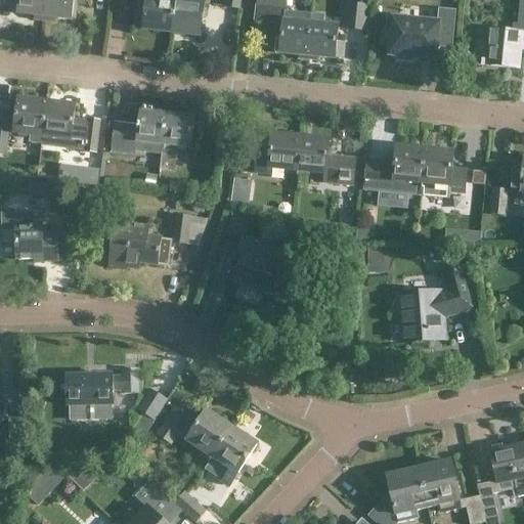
[(16,0),(15,10),(18,10),(18,14),(35,16),(44,18),(46,0),(16,0)]
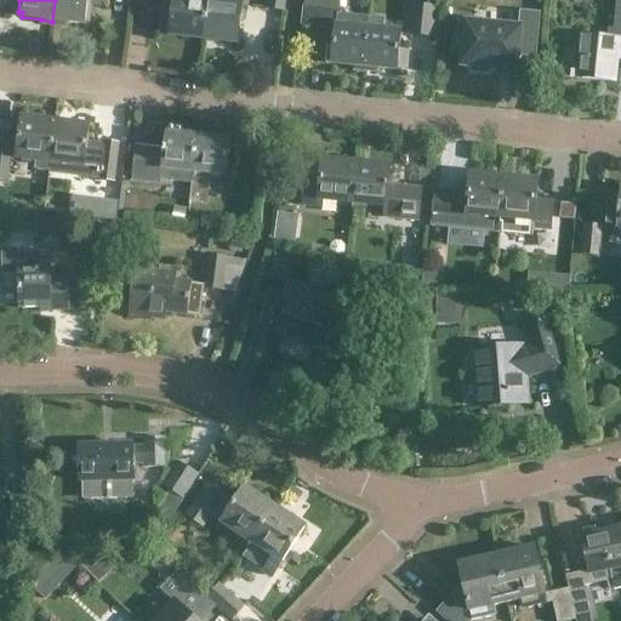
[(55,0),(52,22),(66,23),(66,22),(85,24),(85,21),(89,21),(91,5),(101,6),(101,0),(55,0)]
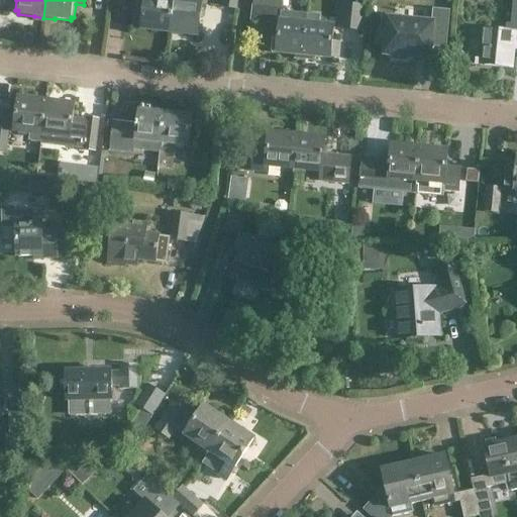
[(174,0),(145,0),(144,9),(135,8),(133,27),(142,28),(142,29),(170,32),(174,0)]
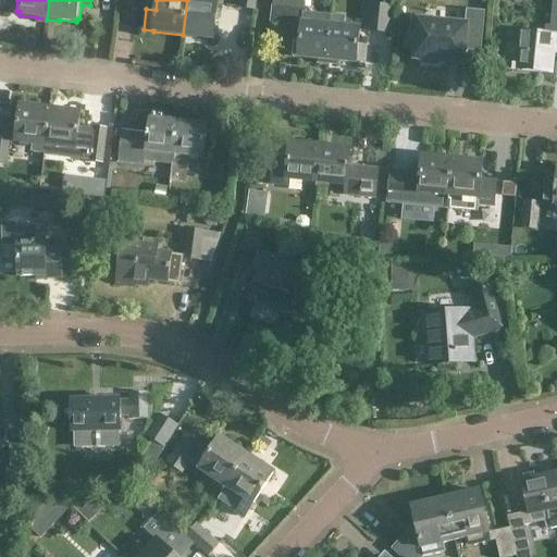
[(187,0),(183,35),(213,39),(218,3),(206,2),(206,0),(187,0)]
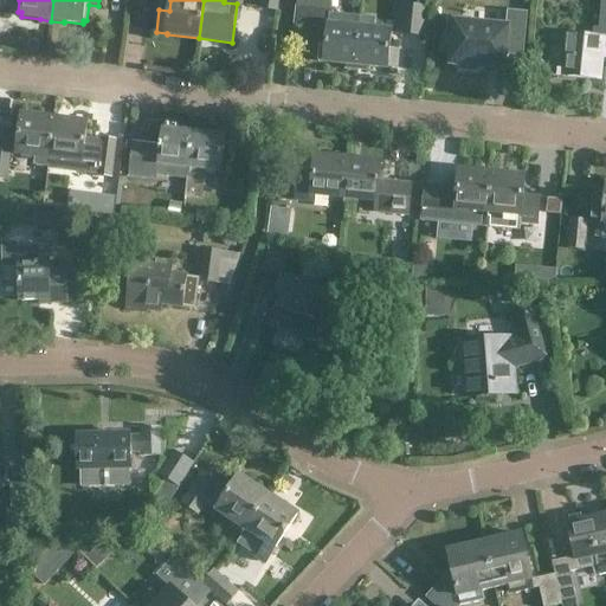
[(278,0),(260,0),(260,10),(277,11),(278,0)]
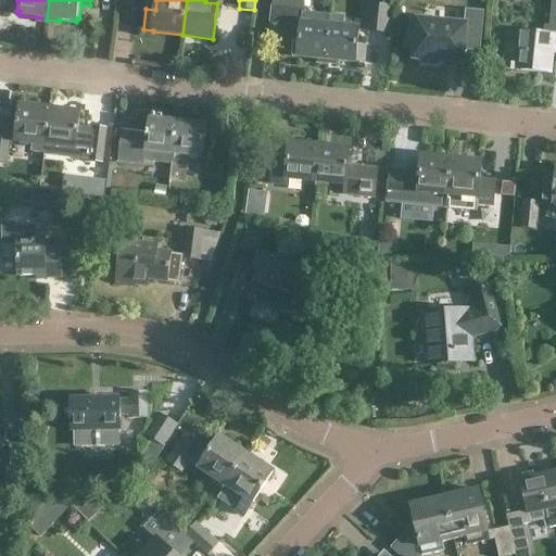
[(274,0),(273,8),(272,23),(301,26),(299,41),(293,41),(291,57),(327,60),(331,15),(300,12),(301,0),(274,0)]
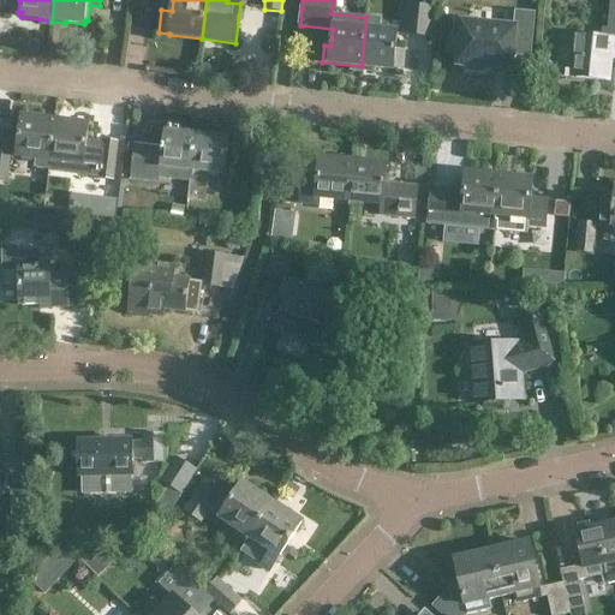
[(434,9),(406,6),(402,34),(431,36),(434,9)]
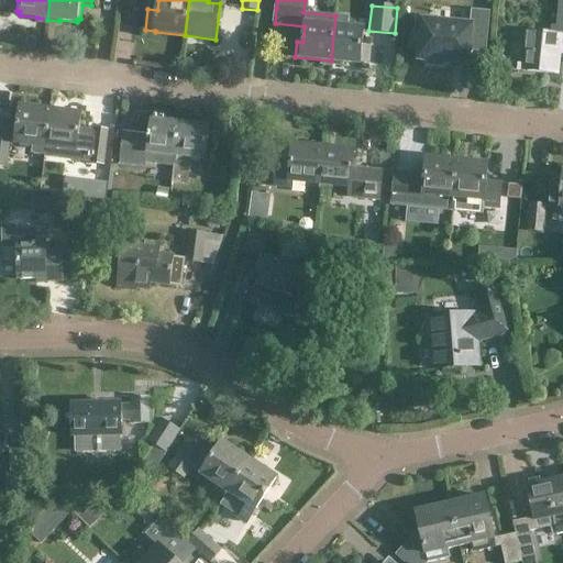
[(423,21),(419,61),(427,61),(427,65),(443,66),(443,63),(468,65),(470,51),(485,52),(489,12),(472,11),(471,25),(423,21)]
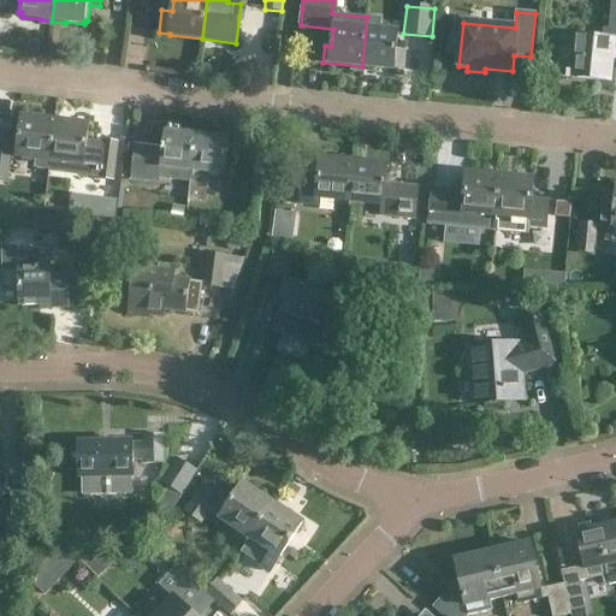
[(380,30),(381,18),(367,17),(362,66),(403,70),(406,51),(396,49),(398,31),(380,30)]
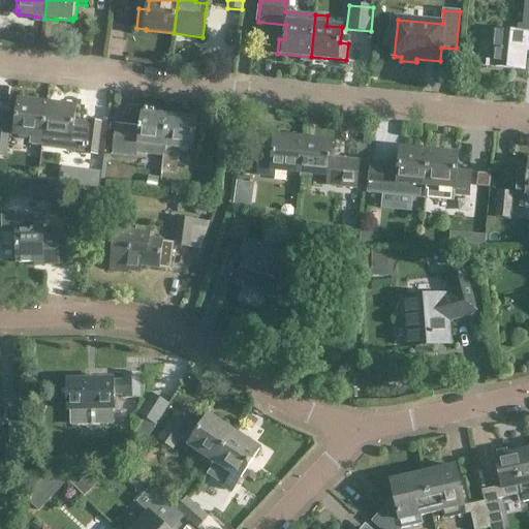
[(524,69),(528,34),(494,30),(493,43),(480,42),(477,65),(524,69)]
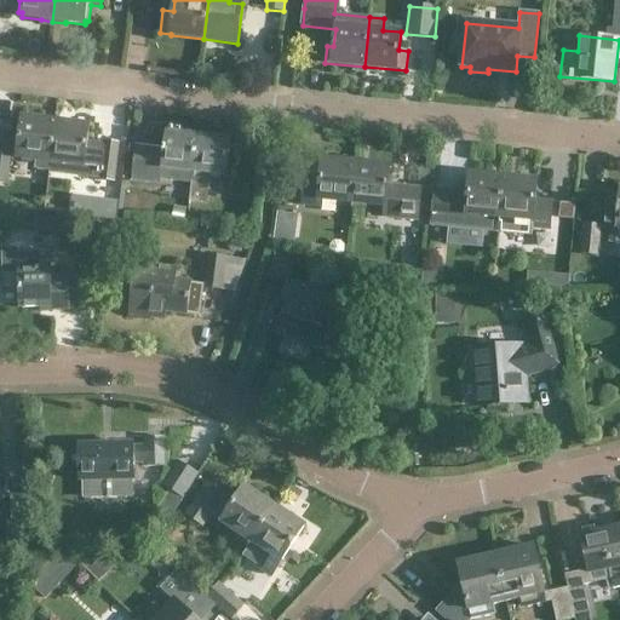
[(22,118),(19,139),(12,138),(13,135),(0,133),(0,181),(7,183),(11,156),(35,160),(34,170),(49,172),(55,124),(46,124),(45,121),(41,120),(41,116),(27,115),(27,119),(22,118)]
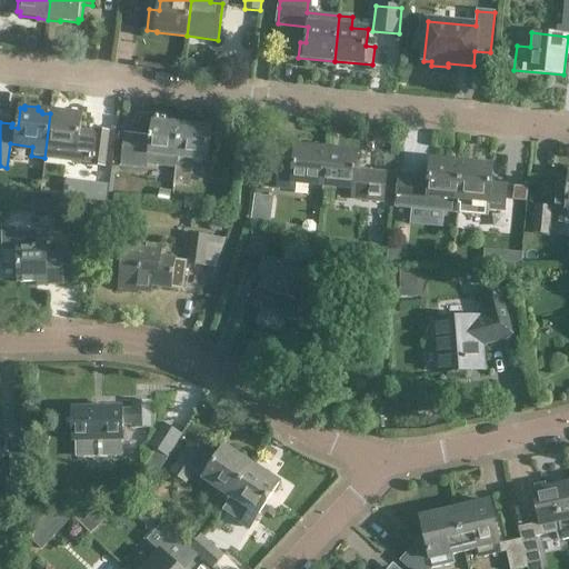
[(61,113),(60,115),(50,113),(45,158),(59,159),(60,150),(92,155),(91,163),(105,165),(109,133),(80,130),(82,116),(78,116),(79,112),(65,110),(65,113),(61,113)]
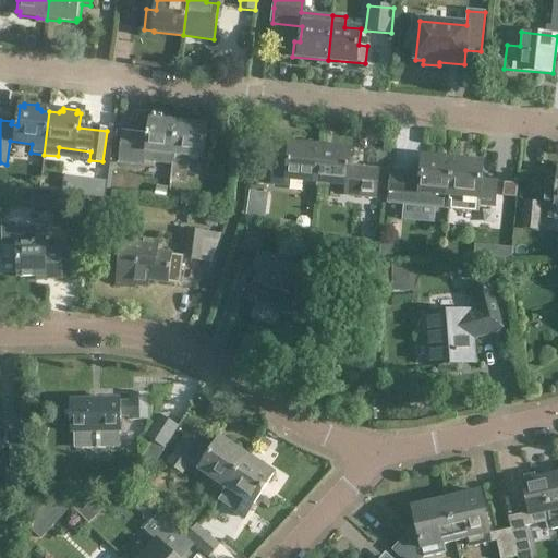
[(172,165),(178,122),(149,119),(147,134),(122,131),(118,162),(144,166),(144,161),(172,165)]
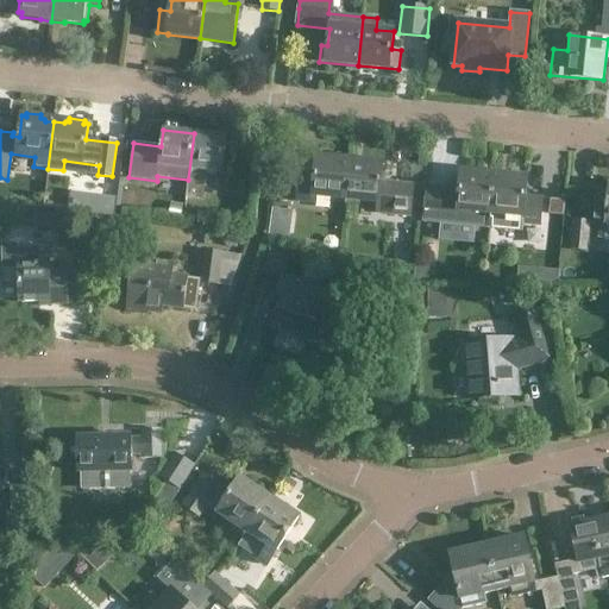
[(188,180),(183,220),(195,221),(200,186),(205,186),(207,171),(221,173),(225,138),(194,133),(188,180)]
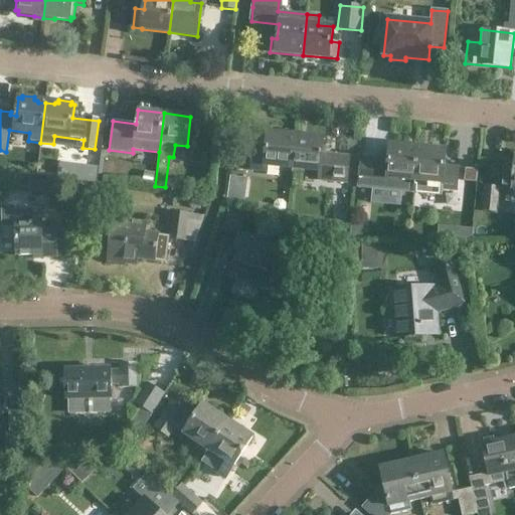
[(281,168),(281,170),(293,171),(296,136),(282,134),(282,132),(273,131),(273,133),(269,133),(267,149),(252,148),(250,170),(266,171),(266,166),(281,168)]
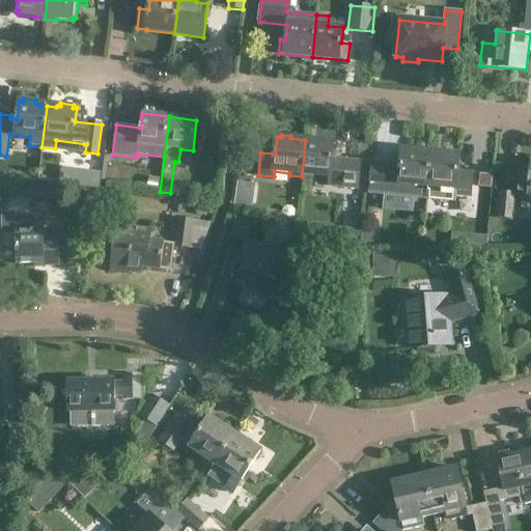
[(320,139),(319,141),(305,140),(302,176),(313,177),(313,175),(330,176),(329,186),(358,188),(360,162),(332,160),(334,142),(330,142),(330,140),(320,139)]
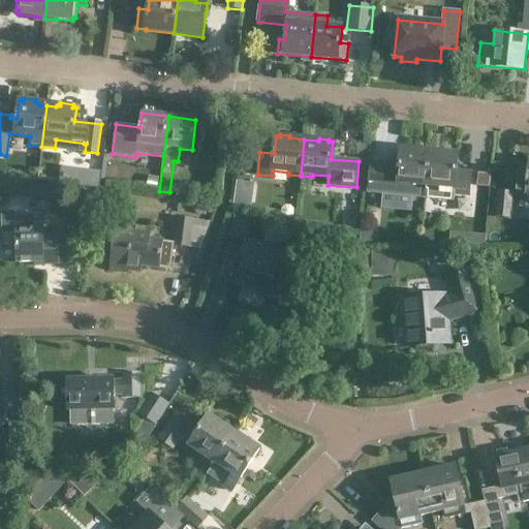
[(368,192),(426,198),(430,152),(401,149),(400,165),(371,162),(368,192)]
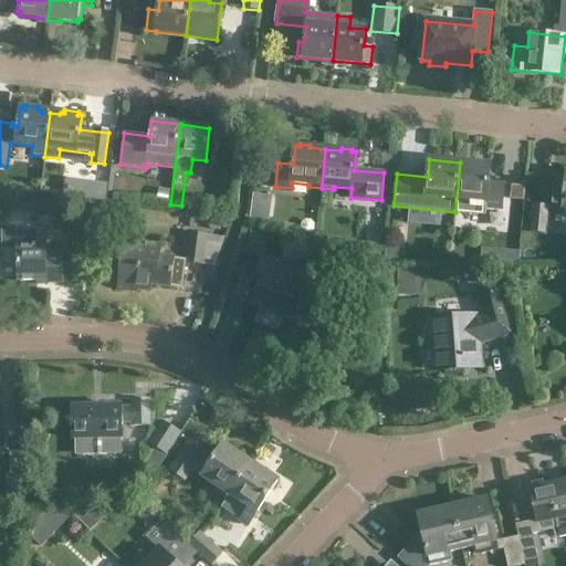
[(491,165),(460,163),(456,212),(485,215),(486,208),(502,209),(504,185),(489,182),(491,165)]
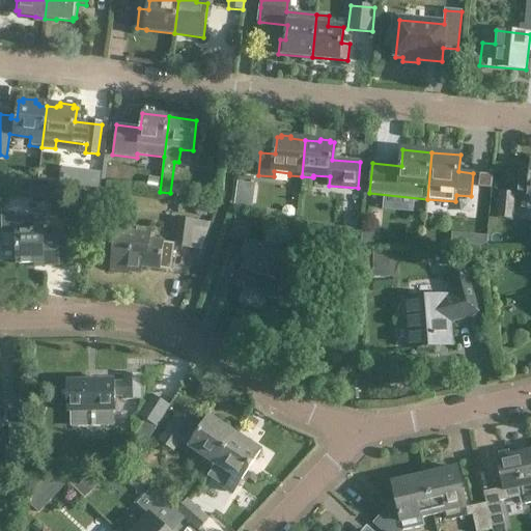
[(520,165),(518,189),(522,189),(521,194),(523,195),(522,207),(530,207),(530,162),(530,166),(520,165)]
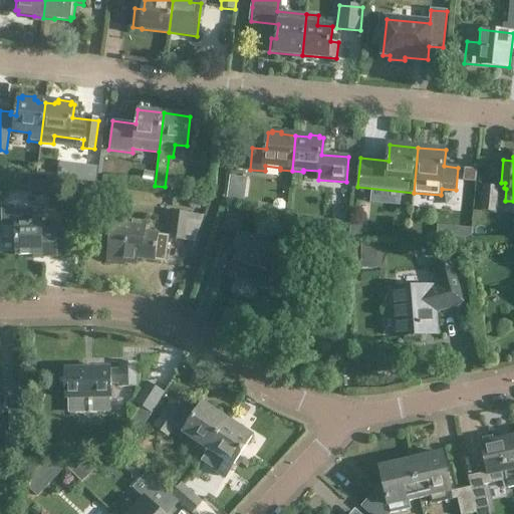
[(32,180),(30,191),(46,194),(48,182),(32,180)]
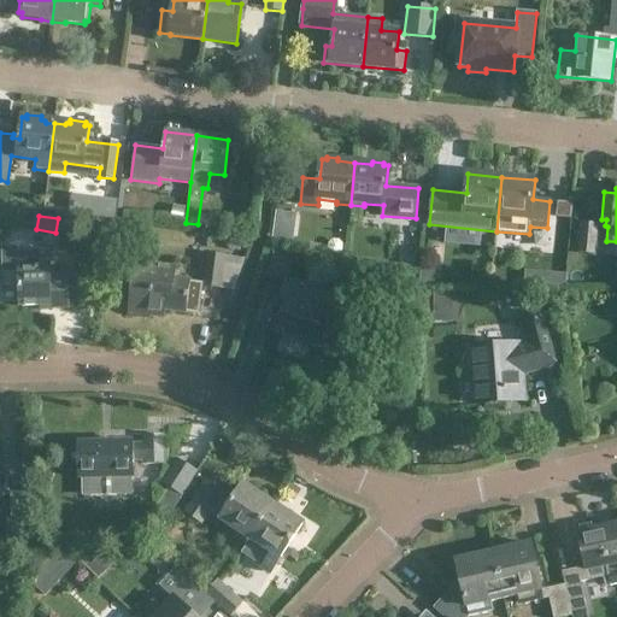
[(579,253),(594,254),(598,224),(581,223),(579,253)]
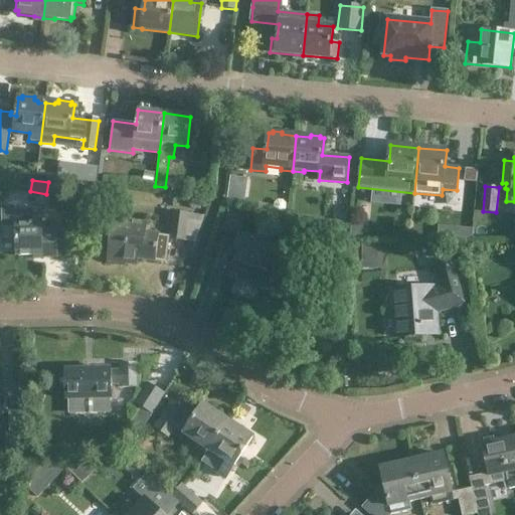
[(222,228),(235,232),(242,211),(229,207),(222,228)]
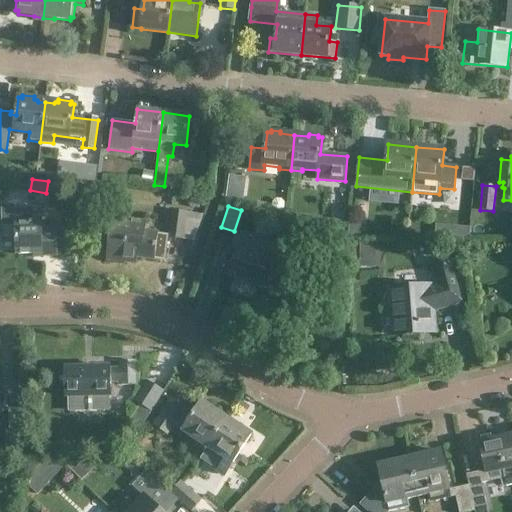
[(2,209),(3,225),(16,225),(16,237),(13,237),(14,251),(17,251),(17,254),(40,253),(40,255),(57,255),(56,227),(42,227),(41,208),(2,209)]
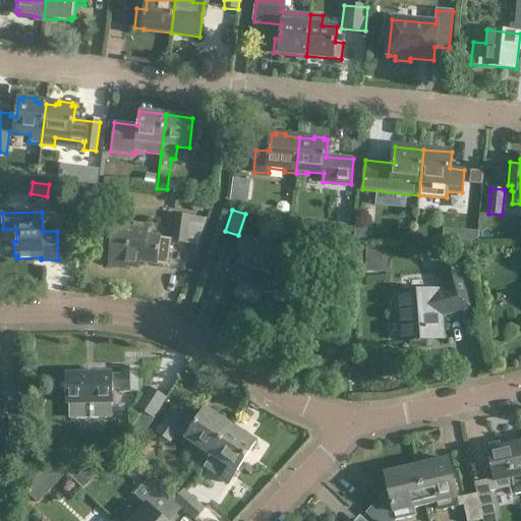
[(176,215),(172,241),(186,243),(189,217),(176,215)]
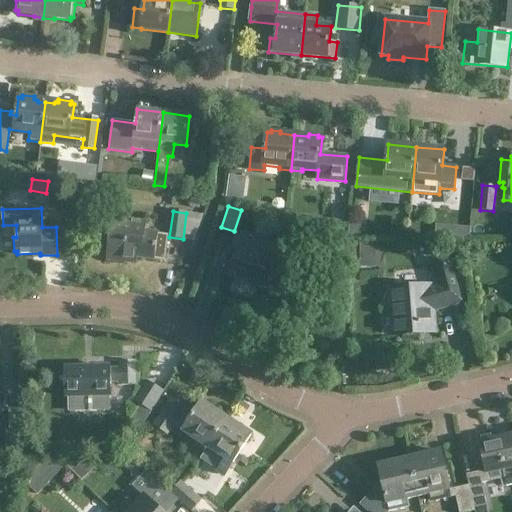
[(111,228),(107,259),(125,261),(126,257),(136,258),(136,256),(154,259),(156,246),(166,247),(168,236),(147,233),(149,219),(113,214),(111,228)]
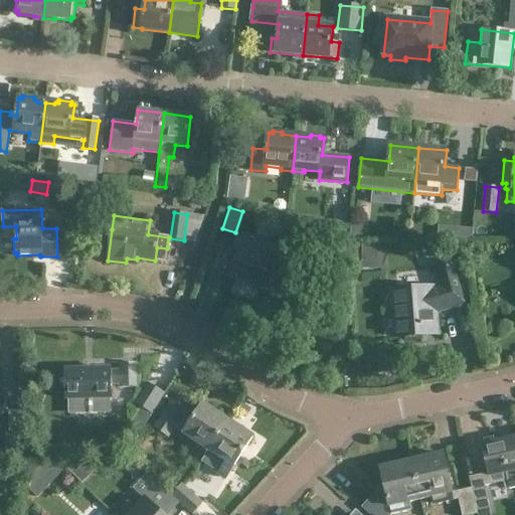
[(350,225),(349,236),(361,237),(362,226),(350,225)]
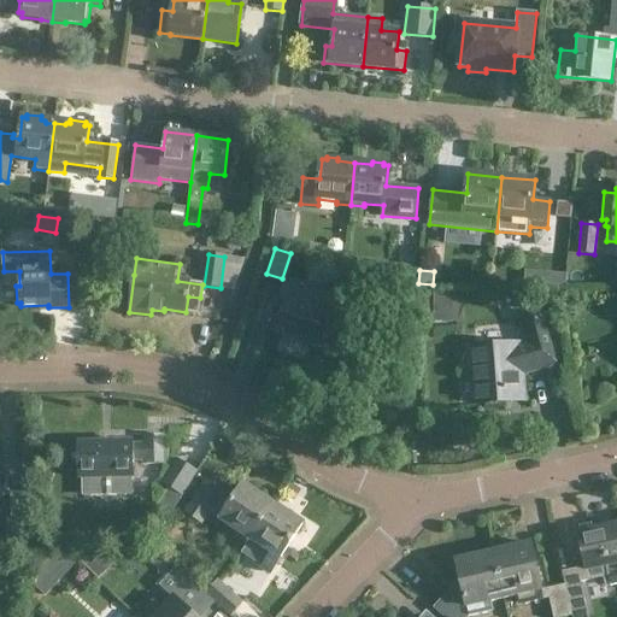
[(288,280),(282,299),(287,301),(277,331),(328,350),(336,324),(324,319),(333,295),(288,280)]
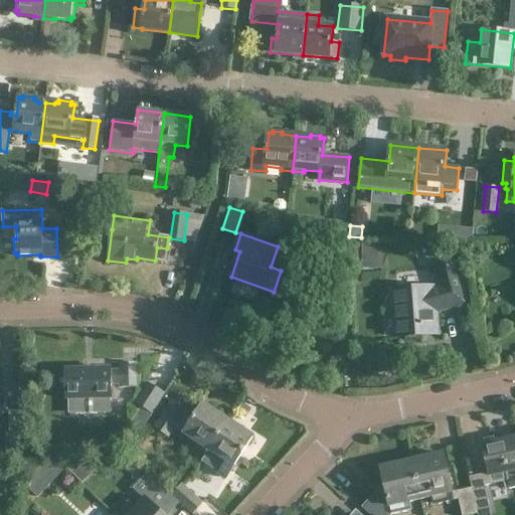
[(398,337),(398,338),(439,334),(437,312),(466,303),(454,263),(435,269),(440,286),(435,287),(434,287),(394,290),(396,315),(398,314),(400,337),(398,337)]
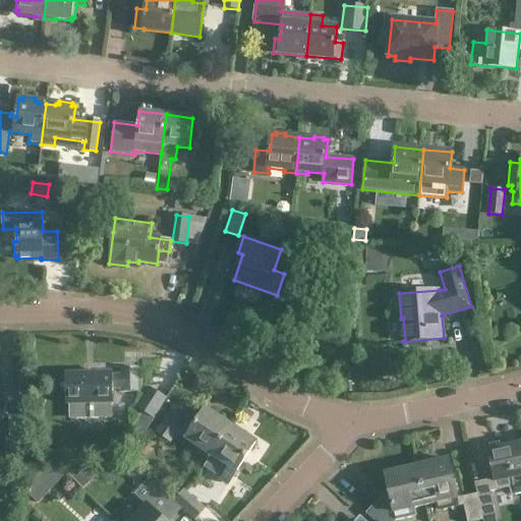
[(122,387),(122,391),(137,391),(137,366),(122,367),(122,373),(112,373),(112,372),(66,373),(67,402),(69,402),(70,416),(110,415),(110,401),(113,401),(112,387),(122,387)]
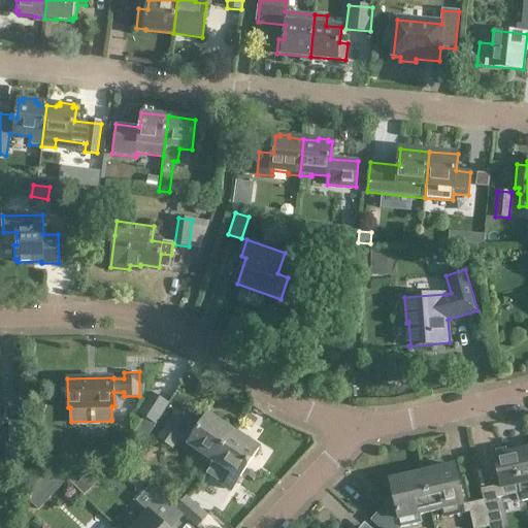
[(151,392),(138,411),(144,416),(135,429),(146,437),(168,403),(151,392)]
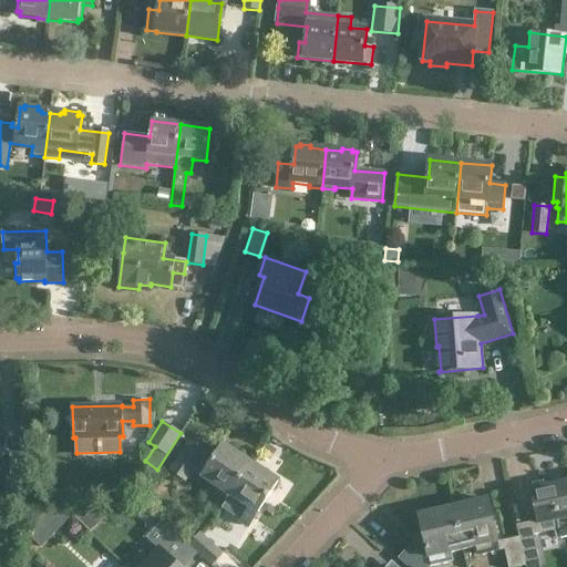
[(251,464),(224,445),(214,460),(204,452),(205,450),(191,441),(171,472),(185,481),(192,470),(213,483),(209,487),(228,500),(230,495),(251,464)]
